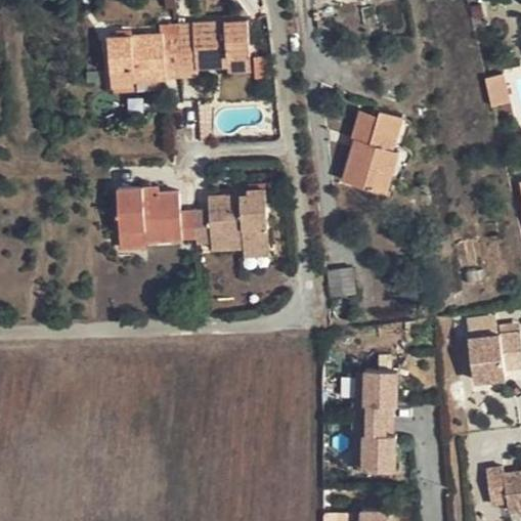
[(252,0),(235,0),(248,15),(258,8),(252,0)]
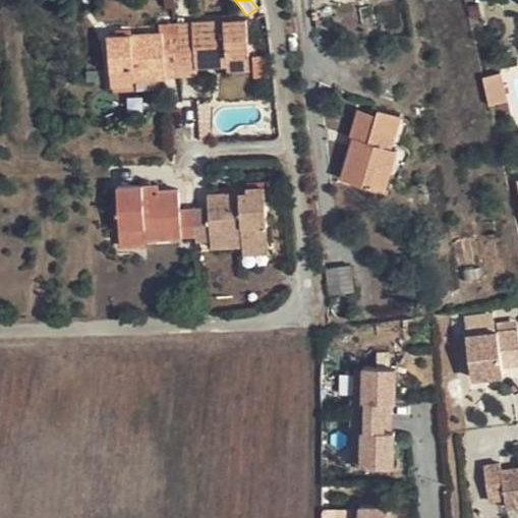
[(224,58),(247,57),(244,20),(176,24),(176,29),(161,30),(161,35),(106,37),(108,74),(129,72),(130,82),(179,78),(179,70),(224,67),(224,58)]
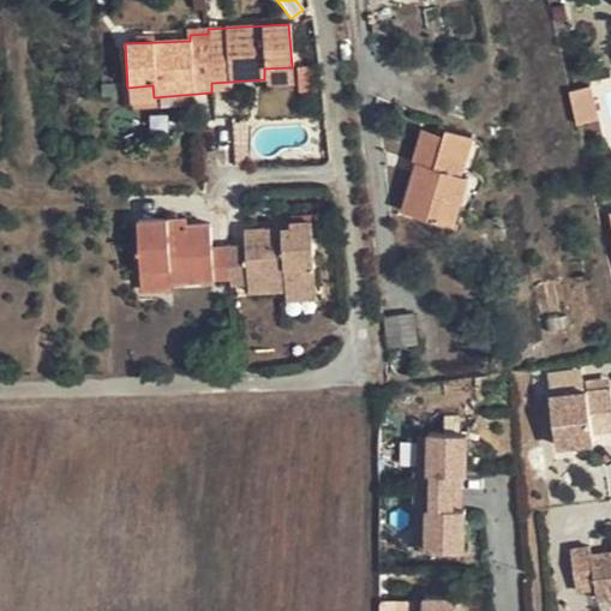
[(264,69),(264,79),(265,88),(292,85),(292,67),(264,69)]
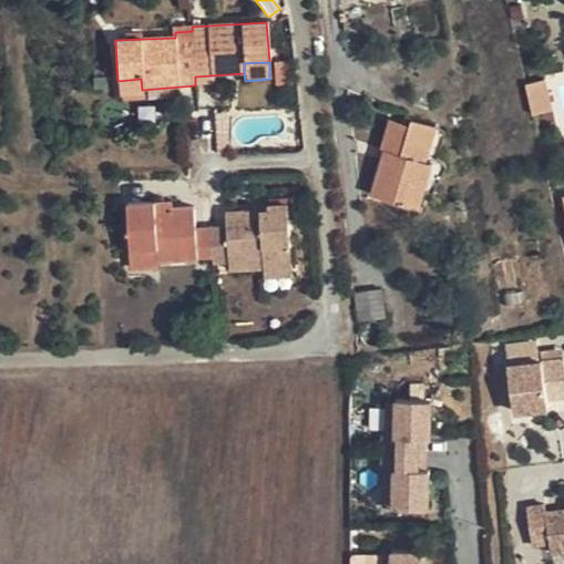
[(406,184),(424,180),(430,164),(422,162),(433,126),(409,120),(408,126),(389,120),(380,151),(382,152),(389,153),(386,163),(380,162),(369,197),(399,206),(406,184)]
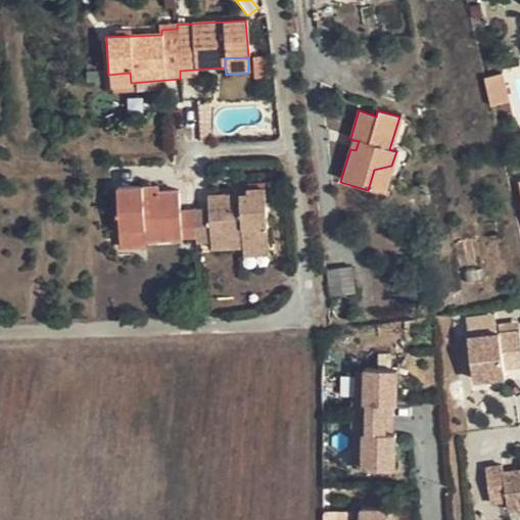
[(359,141),(352,140),(350,149),(356,150),(359,141)]
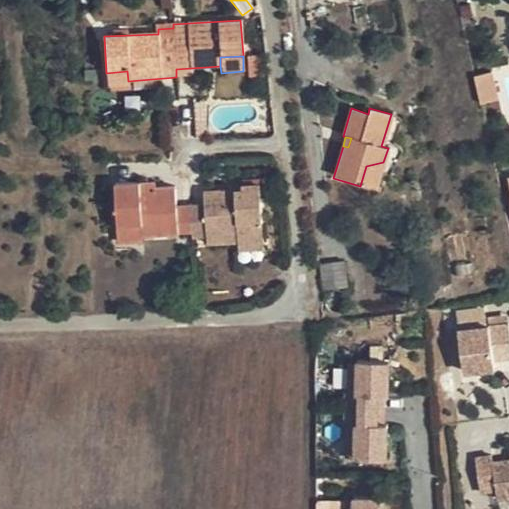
[(366,166),(360,186),(375,191),(383,162),(366,166)]
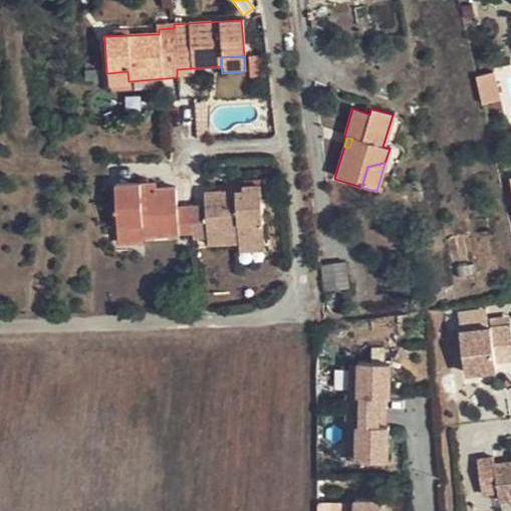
[(155,184),(139,185),(139,192),(155,191),(155,184)]
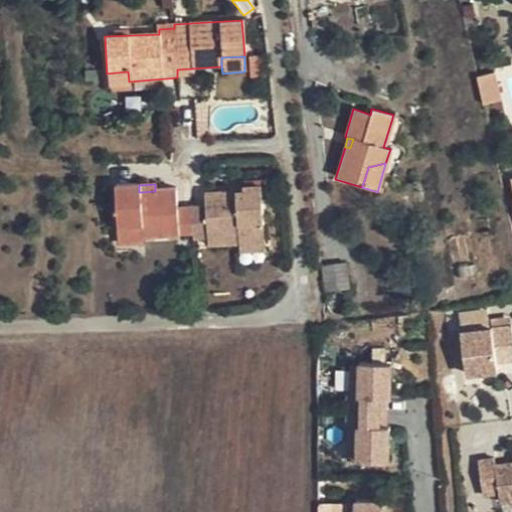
[(139,192),(139,185),(114,187),(117,229),(138,227),(139,238),(191,235),(190,208),(175,208),(174,189),(155,191),(139,192)]
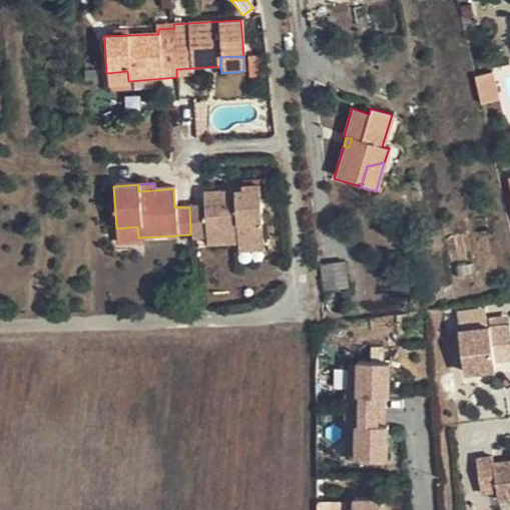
[(240,190),(227,191),(202,193),(203,206),(205,240),(236,239),(236,245),(263,244),(259,185),(241,185),(240,190)]
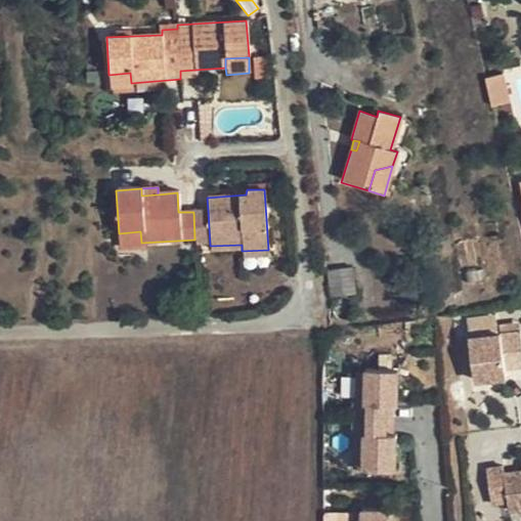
[(208,211),(193,212),(194,240),(196,246),(210,246),(208,211)]
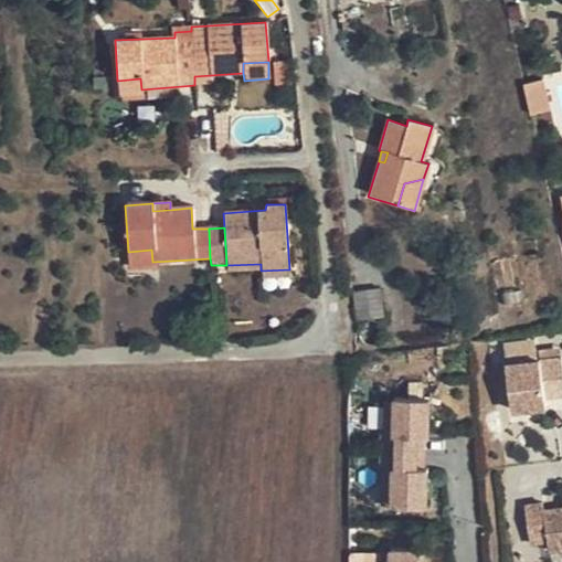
[(151,250),(128,252),(129,269),(152,268),(152,262),(151,250)]
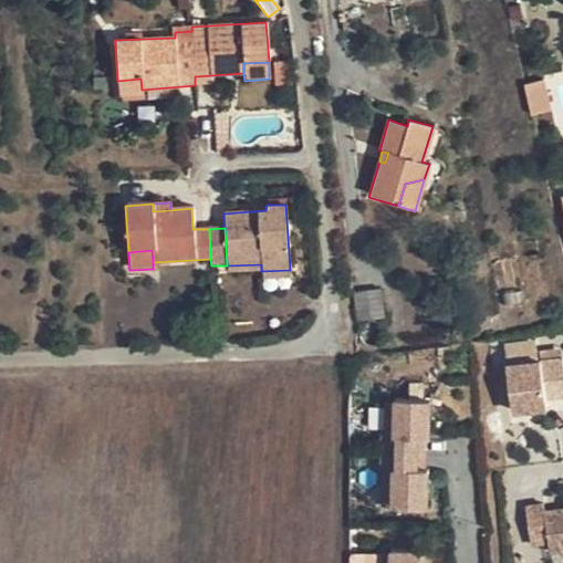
[(261,264),(227,266),(227,273),(261,271),(261,264)]
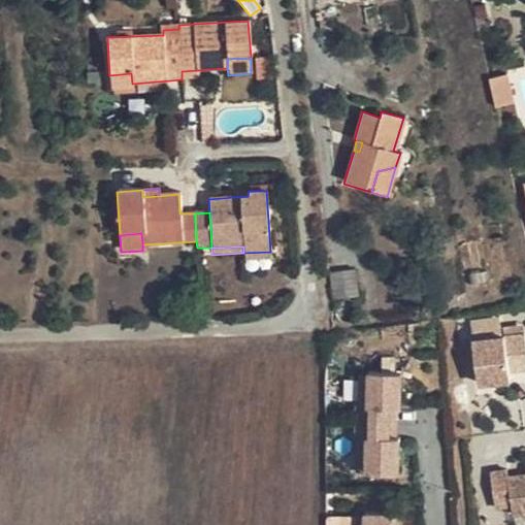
[(270,252),(243,253),(244,261),(271,259),(270,252)]
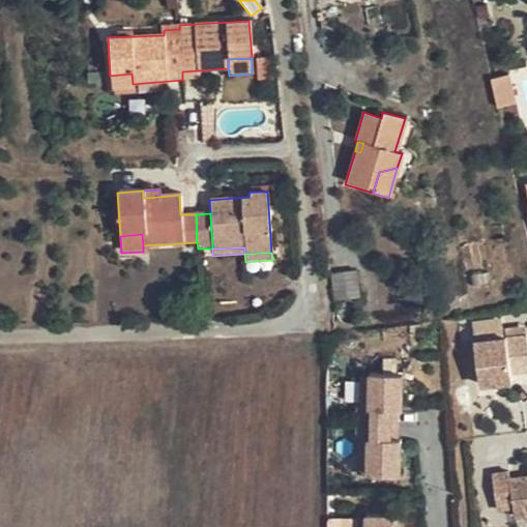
[(354,272),(329,275),(333,301),(356,297),(354,272)]
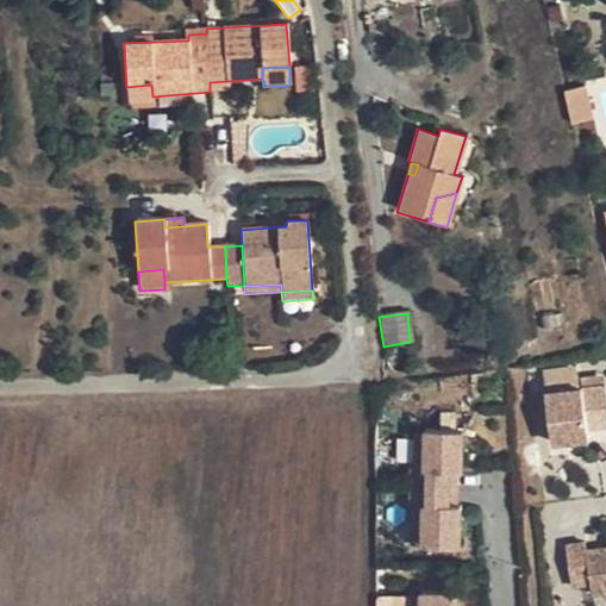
[(600,387),(543,393),(549,445),(585,442),(583,430),(605,428),(600,387)]
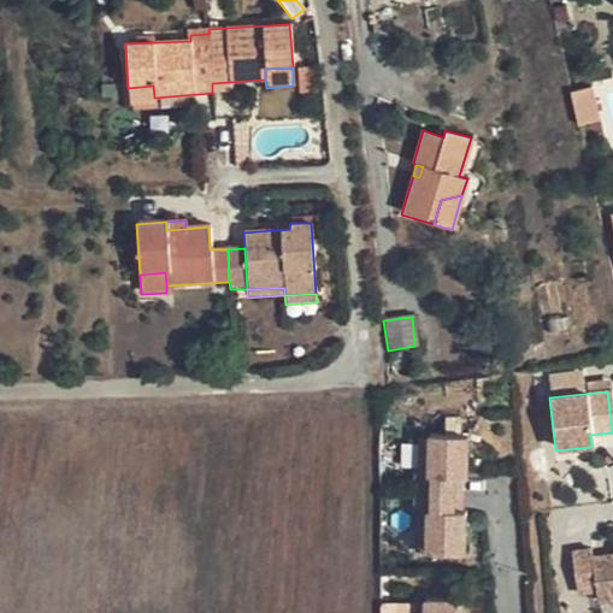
[(411,477),(411,496),(452,495),(452,478),(464,479),(463,438),(425,437),(425,442),(425,478),(414,477),(411,477)]
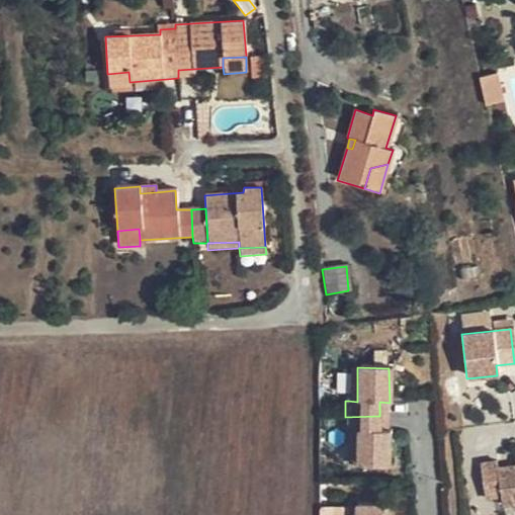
[(357,371),(347,371),(348,401),(357,402),(357,371)]
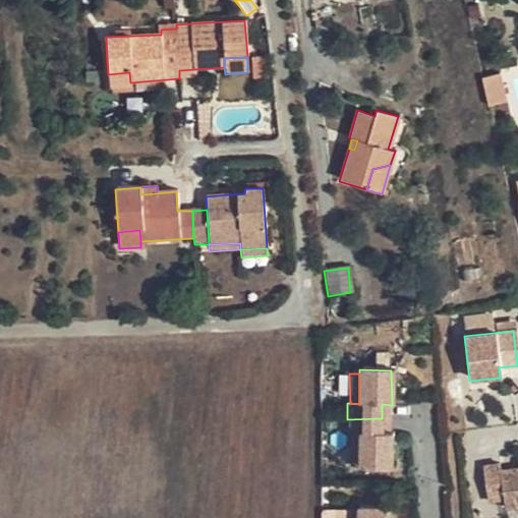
[(382,434),(382,418),(347,419),(347,435),(349,436),(359,435),(358,465),(358,469),(392,469),(391,435),(382,434)]
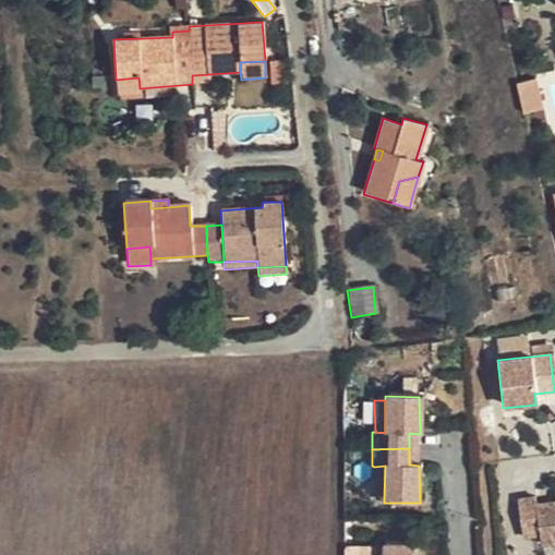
[(385,466),(374,467),(375,498),(384,498),(385,466)]
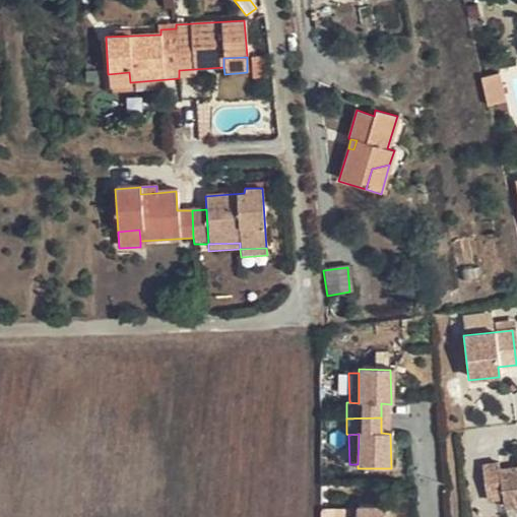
[(516,469),(516,470),(499,472),(498,465),(482,467),(488,501),(503,499),(504,509),(516,507),(516,469)]
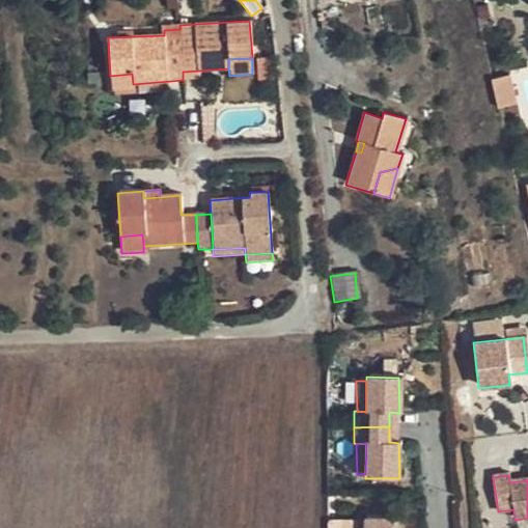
[(398,527),(398,518),(365,519),(365,524),(365,527),(398,527)]
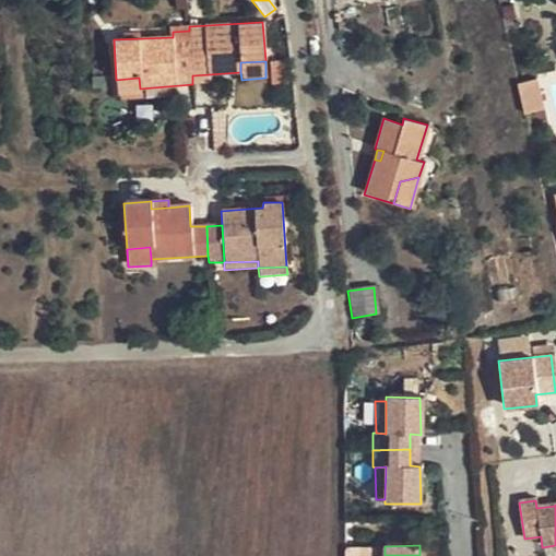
[(555,545),(542,547),(543,555),(555,555),(555,545)]
